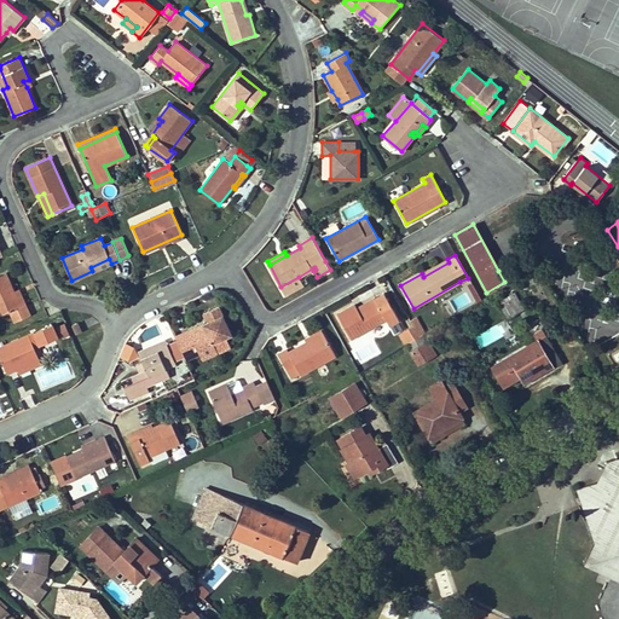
[(92,271),(111,264),(109,259),(91,267),(92,271)]
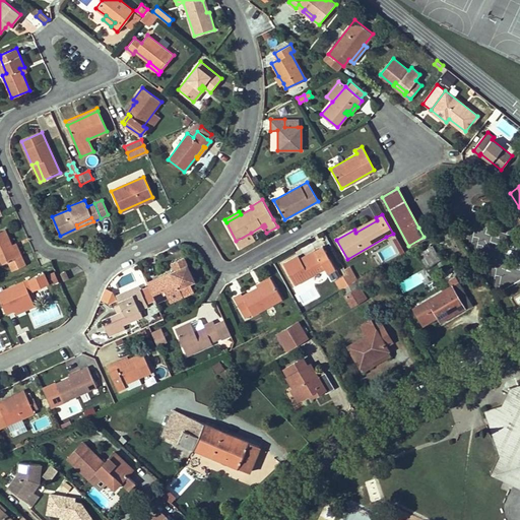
[(354,230),(355,233),(377,220),(376,217),(354,230)]
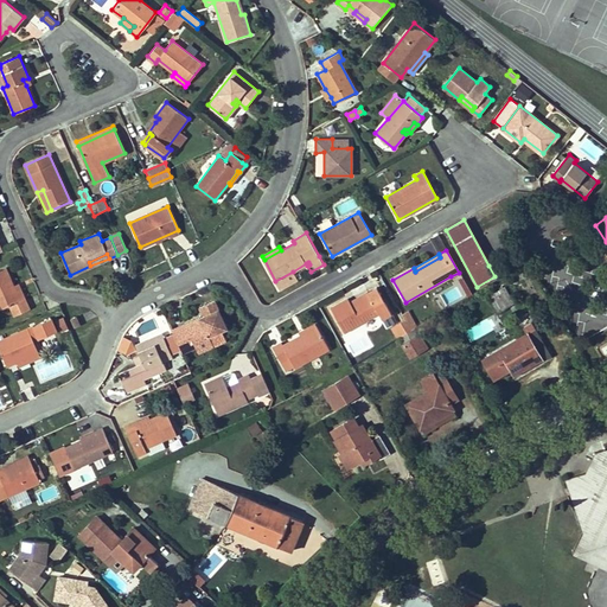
[(0,308),(8,306),(13,317),(30,310),(24,299),(20,300),(14,286),(6,268),(0,270),(0,308)]
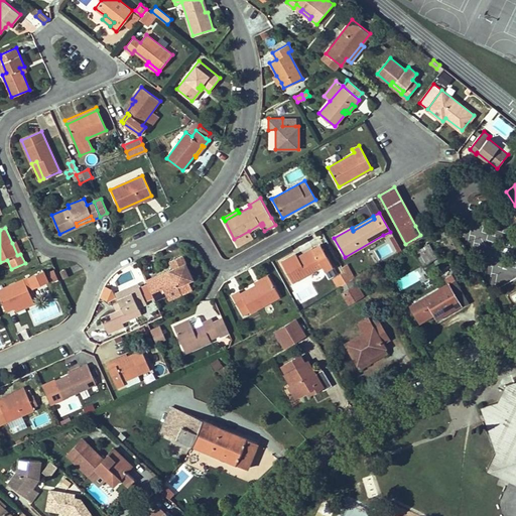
[(252,238),(249,231),(234,239),(238,246),(252,238)]
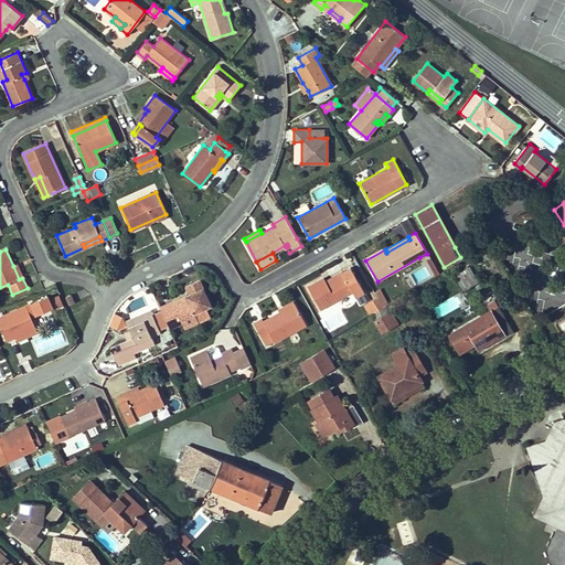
[(13,266),(19,279),(22,278),(17,265),(13,266)]
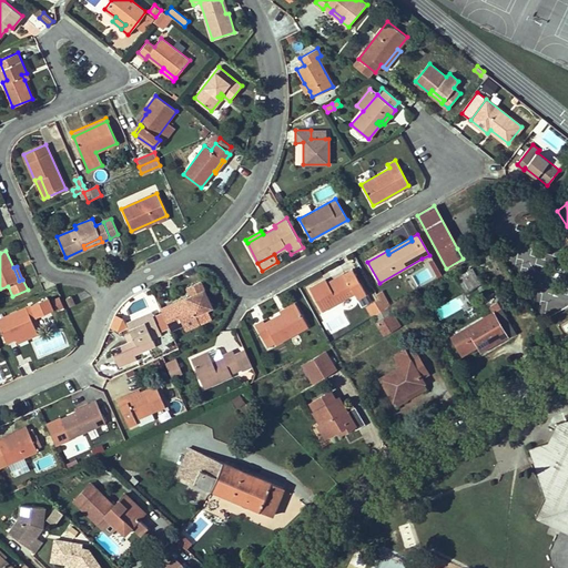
[(466,292),(480,283),(472,267),(465,272),(457,276),(466,292)]
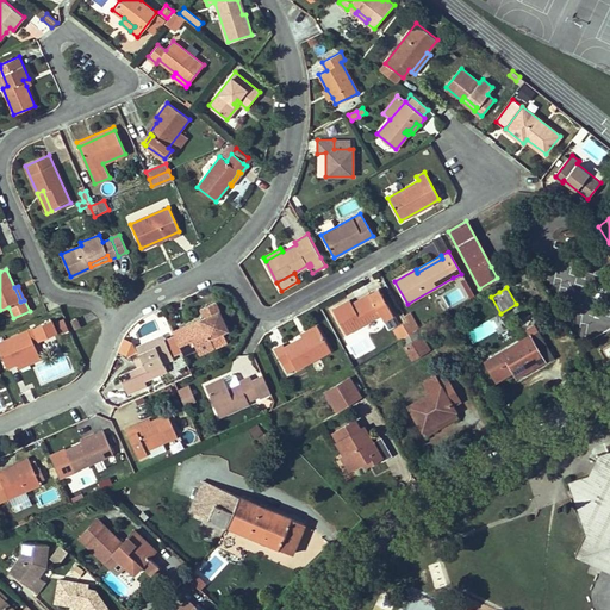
[(380,315),(384,319),(392,315),(378,288),(369,293),(372,297),(353,307),(352,304),(349,299),(332,310),(346,334),(380,315)]
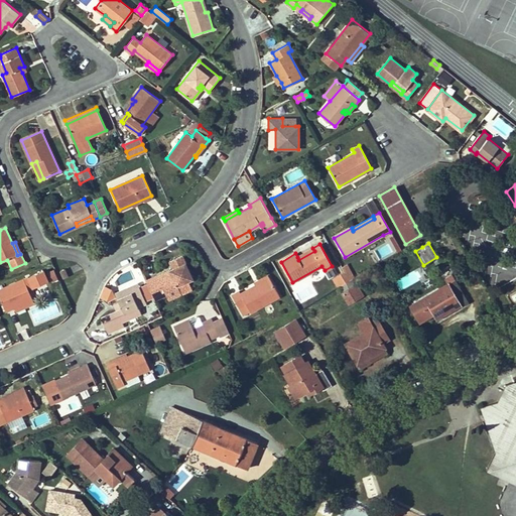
[(298,260),(314,251),(312,248),(297,257),(298,260)]
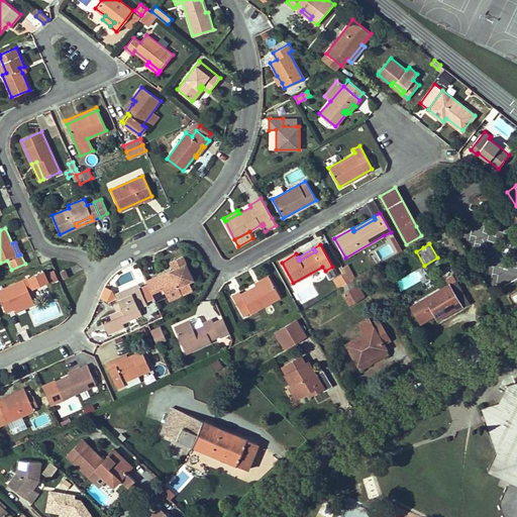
[(159,279),(158,277),(146,282),(154,300),(167,295),(165,291),(193,279),(183,256),(170,262),(174,270),(171,271),(172,274),(159,279)]
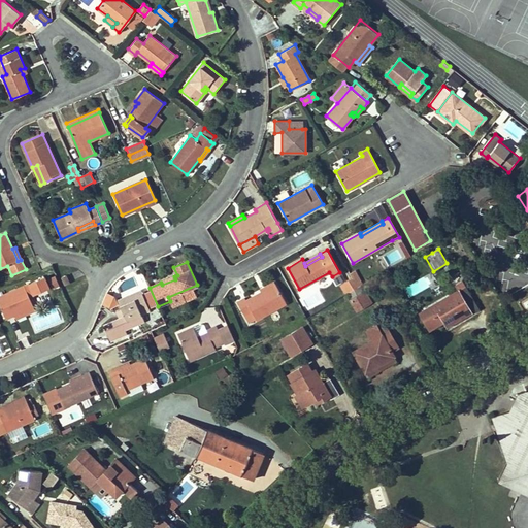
[(353,278),(355,283),(360,279),(355,270),(350,273),(353,278)]
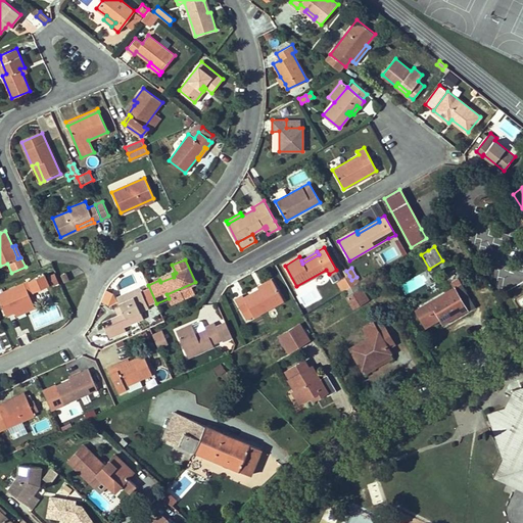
[(32,290),(34,291),(48,285),(43,274),(0,292),(0,303),(5,315),(14,311),(32,302),(28,293),(32,290)]
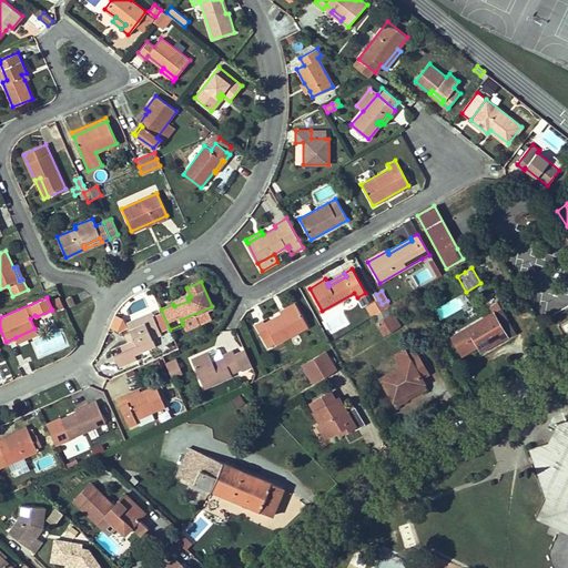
[(188,297),(173,304),(174,306),(189,301),(188,297)]
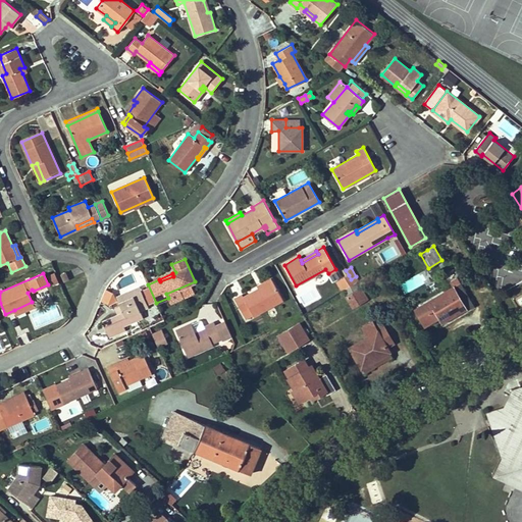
[(343,290),(353,283),(351,279),(349,275),(338,281),(343,290)]
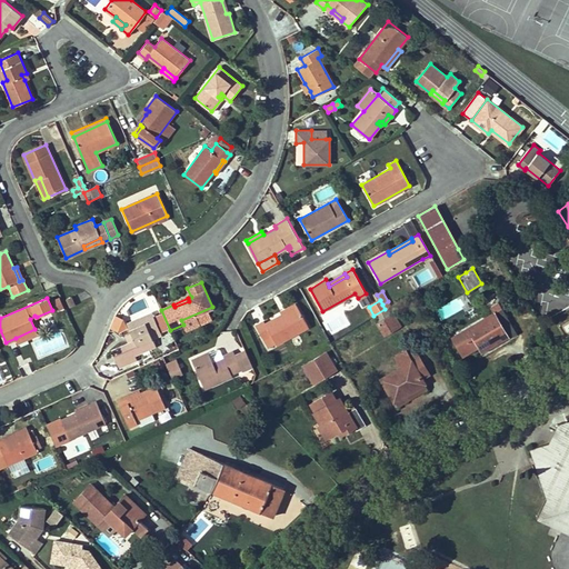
[(280,311),(281,315),(297,306),(296,303),(280,311)]
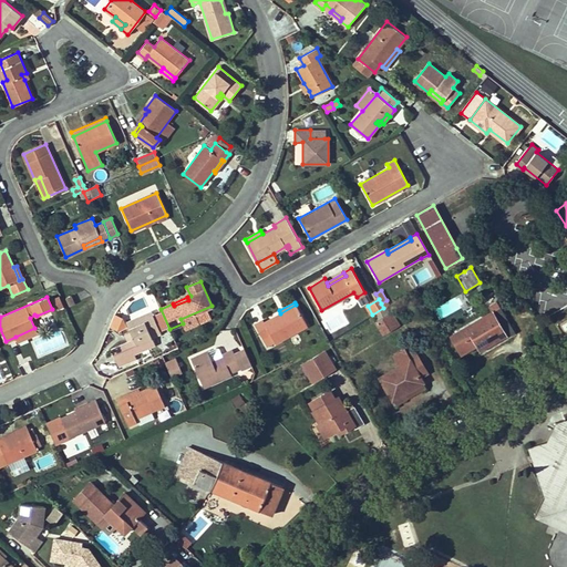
[(505,334),(507,338),(515,332),(497,302),(490,308),(492,312),(463,329),(468,339),(473,336),(475,340),(481,349),(505,334)]
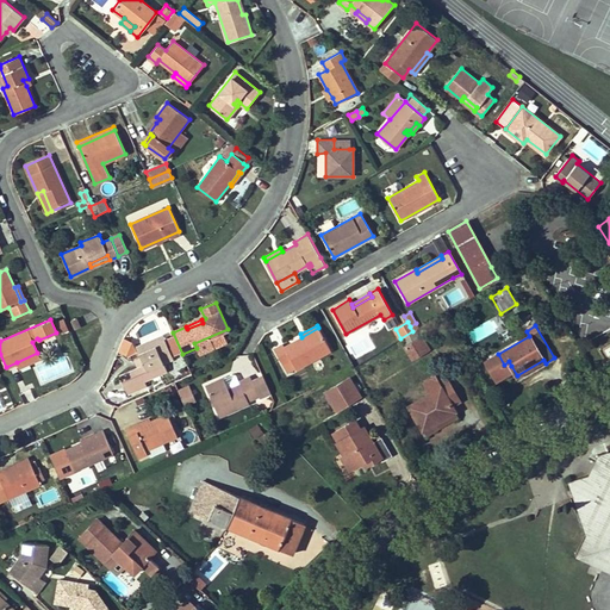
[(296,367),(297,369),(331,350),(318,328),(302,337),(285,347),(282,343),(274,348),(286,372),(296,367)]
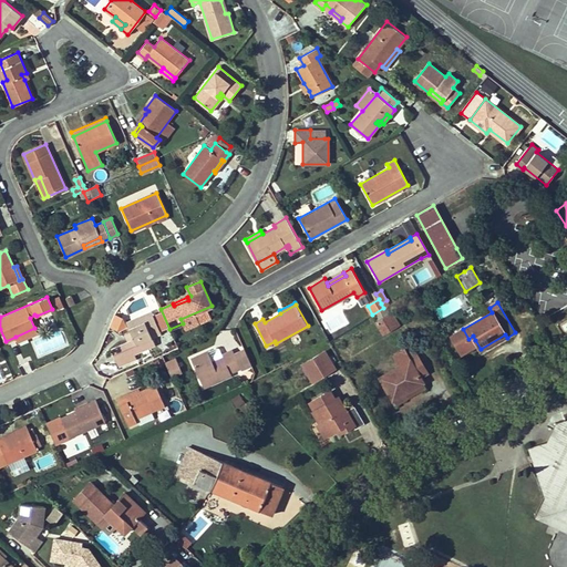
[(372,315),(377,321),(391,313),(387,306),(383,308),(372,315)]
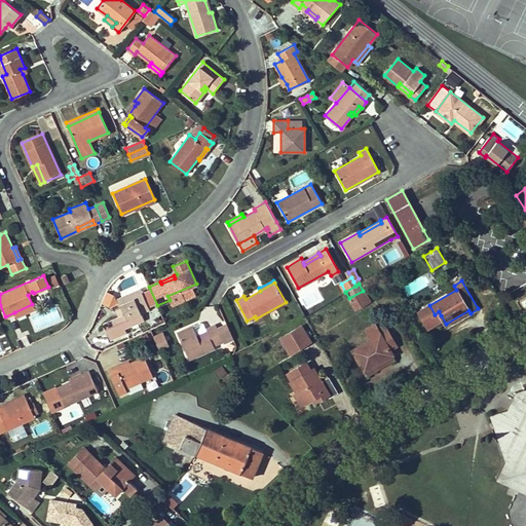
[(516,312),(525,306),(525,288),(508,297),(516,312)]
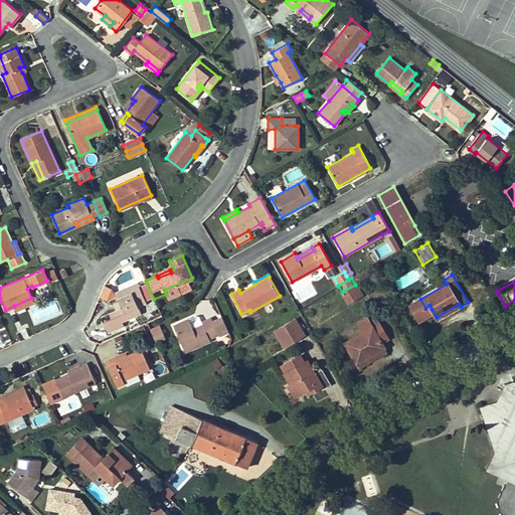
[(105,327),(117,322),(119,328),(124,326),(122,321),(141,313),(138,306),(146,303),(138,283),(115,293),(119,301),(122,308),(117,310),(101,317),(105,327)]
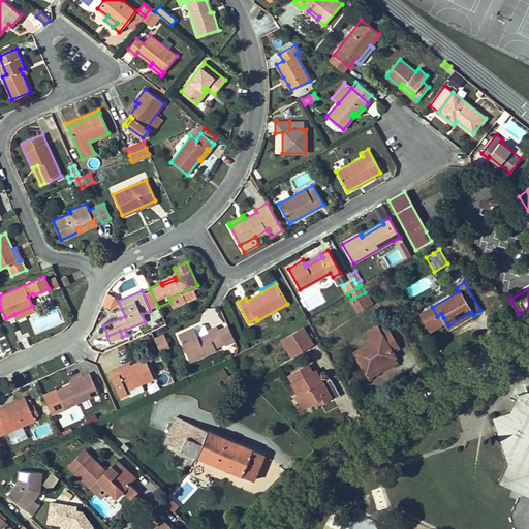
[(370,301),(365,292),(351,300),(356,309),(370,301)]
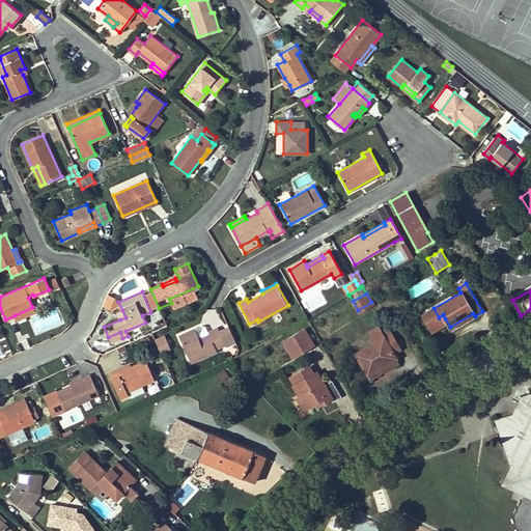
[(105,309),(117,308),(117,297),(104,298),(105,309)]
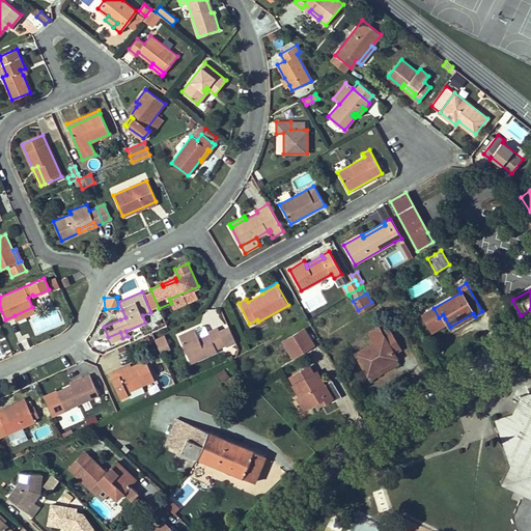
[(34,312),(32,307),(15,315),(17,319),(34,312)]
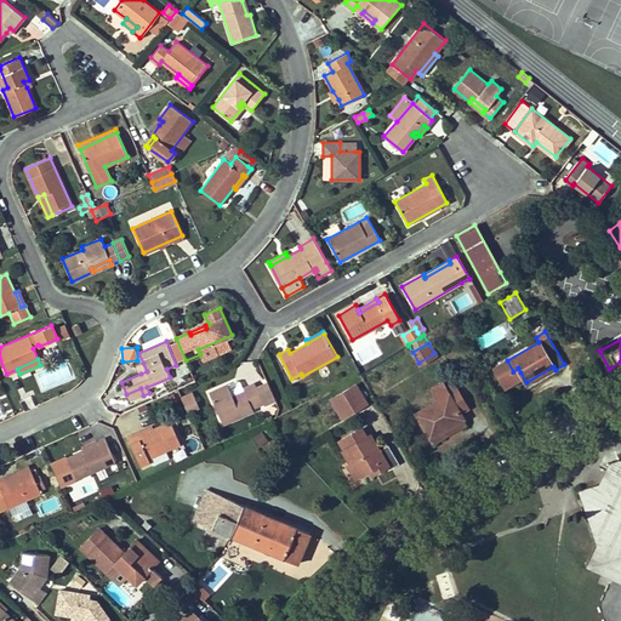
[(40,386),(73,381),(69,363),(36,369),(40,386)]
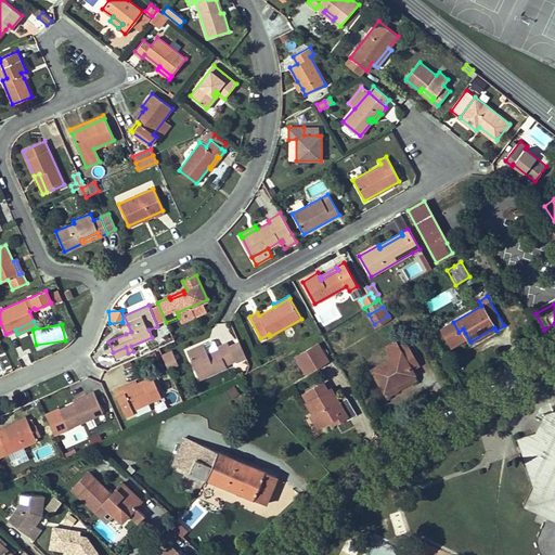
[(123,326),(126,334),(131,332),(128,324),(123,326)]
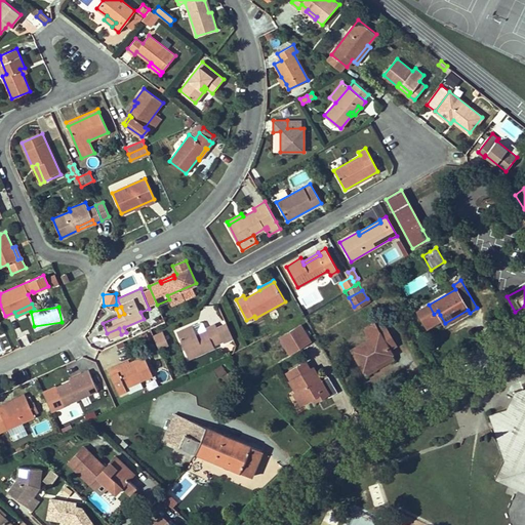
[(199,322),(192,325),(196,335),(206,330),(204,328),(202,322),(199,322)]
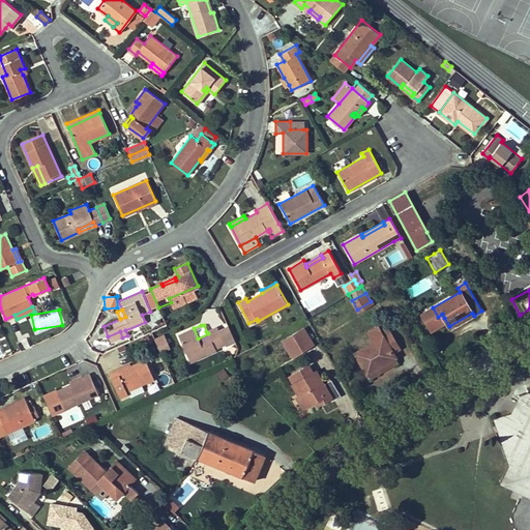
[(218,330),(225,344),(226,346),(235,342),(228,325),(218,330)]
